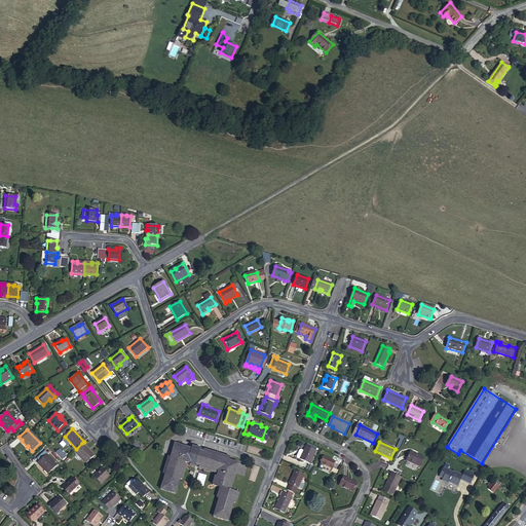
[(76,449),(74,451),(86,463),(94,455),(82,443),(76,449)]
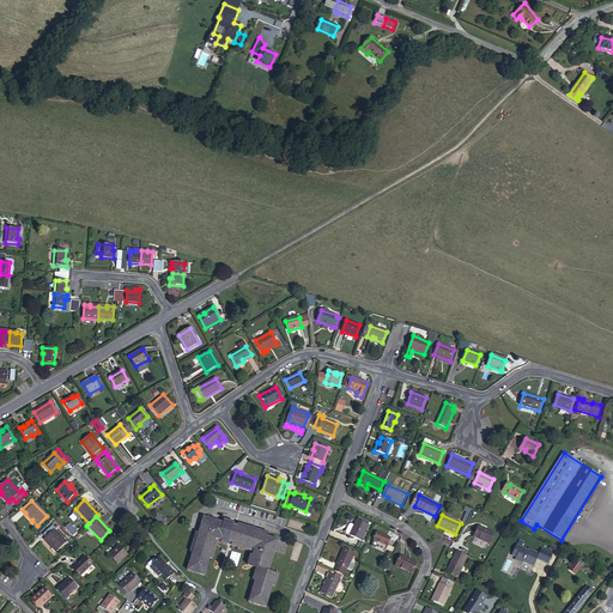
[(267,534),(237,526),(234,525),(235,522),(224,519),(223,521),(223,523),(204,517),(198,533),(192,553),(189,563),(190,564),(189,569),(204,574),(205,568),(207,569),(210,559),(216,541),(216,539),(222,540),(228,542),(232,544),(252,550),(254,551),(253,557),(249,566),(256,568),(256,570),(258,571),(255,581),(250,595),(253,596),(252,601),(265,606),(266,600),(268,601),(272,587),(275,576),(268,574),(269,571),(266,571),(272,551),(274,552),(278,540),(267,536),(267,534)]
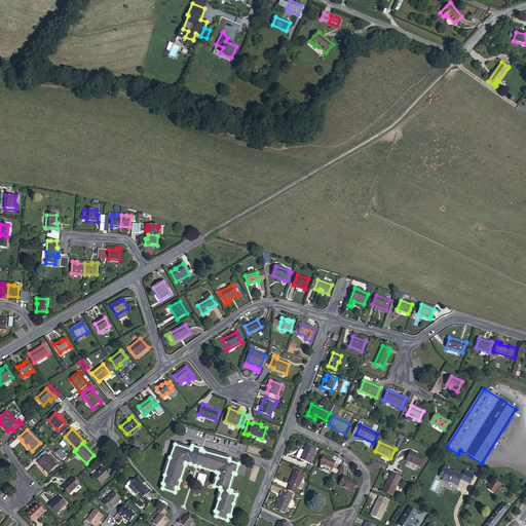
[(309,464),(315,451),(306,446),(303,451),(301,450),(300,451),(297,457),(297,458),(309,464)]
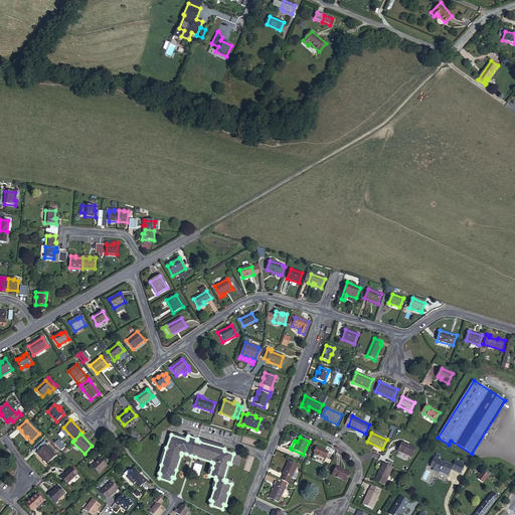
[(59,440),(55,443),(60,451),(64,448),(59,440)]
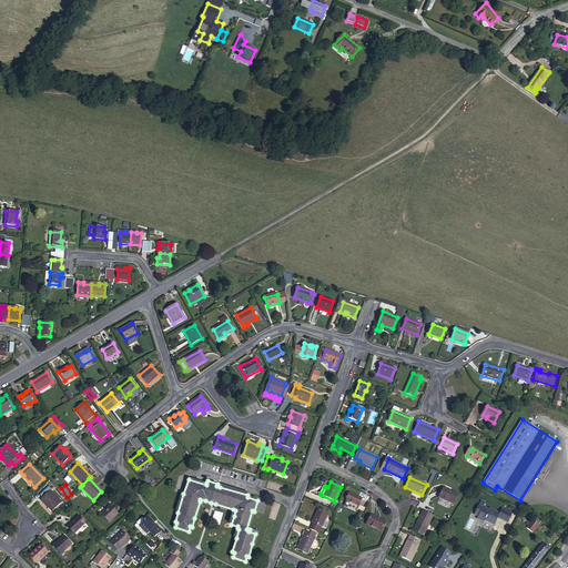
[(221,485),(220,487),(247,495),(249,494),(221,485)]
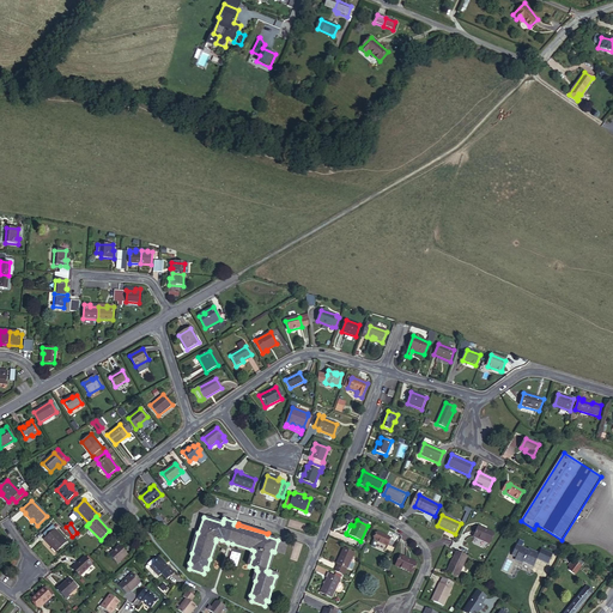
[(53,525),(42,534),(46,538),(44,539),(52,546),(56,551),(66,541),(55,529),(56,528),(53,525)]
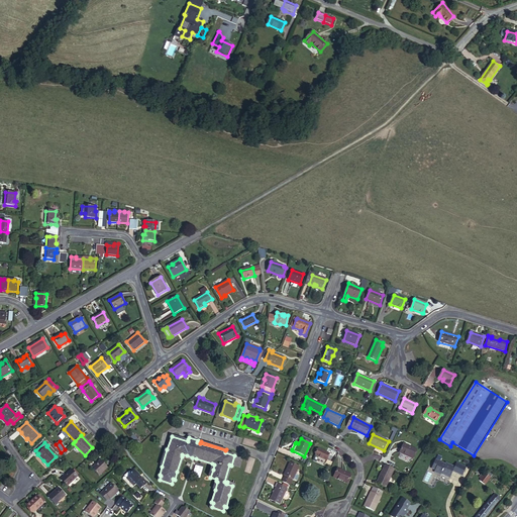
[(416,450),(403,444),(400,452),(412,458),(416,450)]
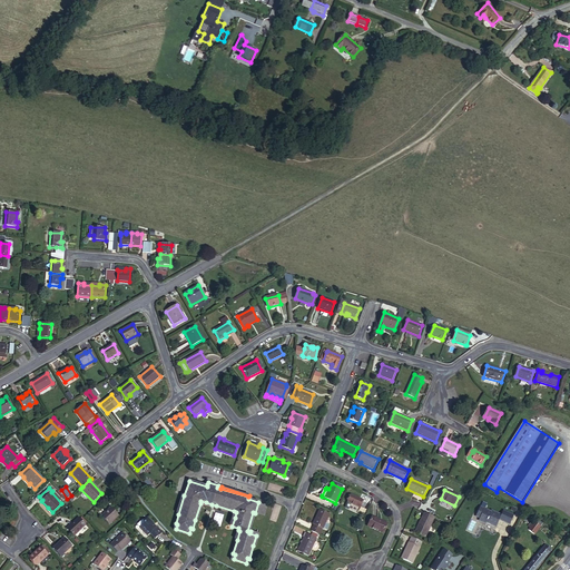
[(363,501),(351,495),(347,502),(361,508),(363,501)]
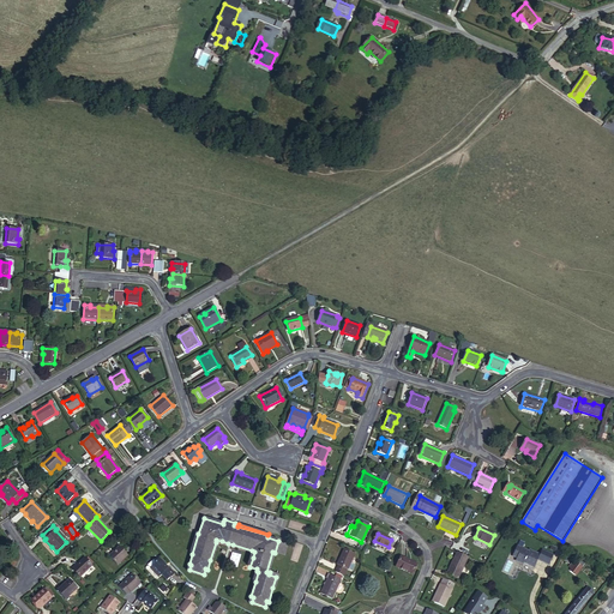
[(120,547),(109,557),(116,564),(127,554),(120,547)]
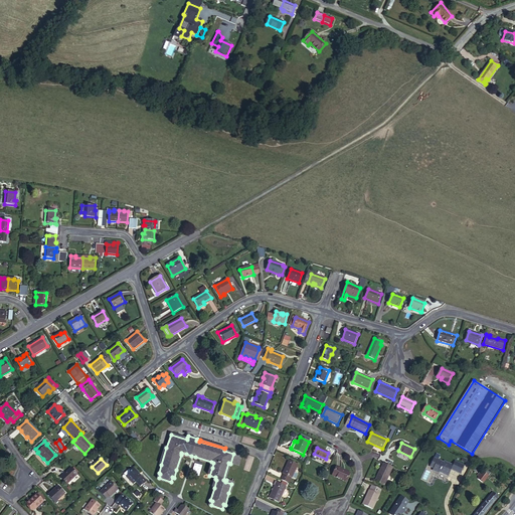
[(434,469),(434,470),(439,473),(449,478),(454,466),(445,462),(444,463),(435,459),(431,468),(434,469)]
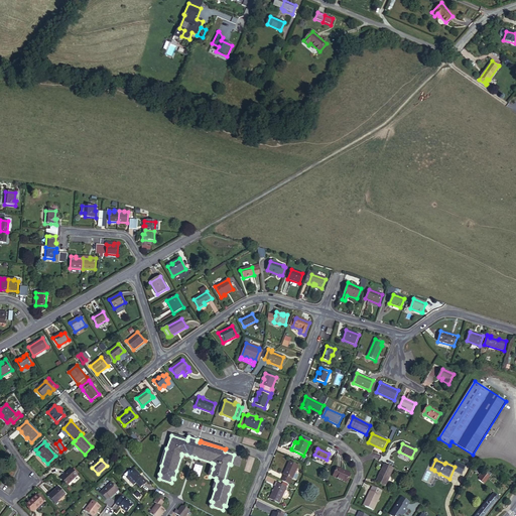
[(288,484),(291,479),(292,479),(295,481),(297,480),(299,476),(298,475),(295,473),(298,466),(289,461),(285,469),(287,470),(284,476),(281,481),(288,484)]
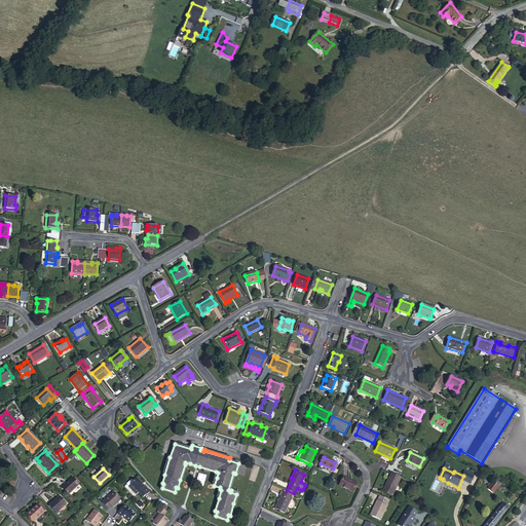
[(392,496),(401,478),(391,473),(388,480),(390,481),(385,493),(392,496)]
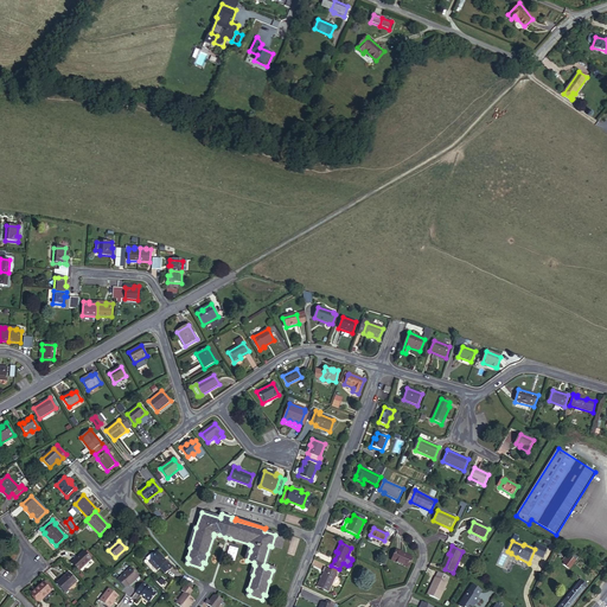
[(413,557),(397,550),(393,561),(408,568),(413,557)]
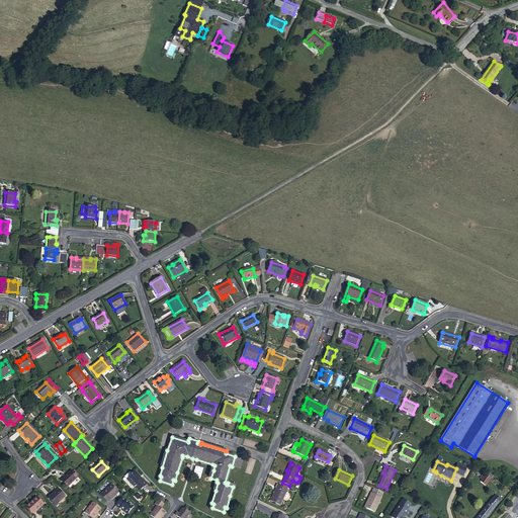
[(72,470),(61,481),(68,487),(78,477),(72,470)]
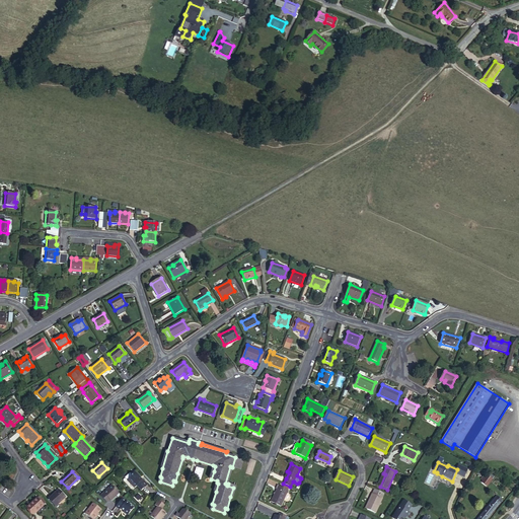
[(141,477),(135,471),(132,474),(130,472),(126,476),(127,478),(129,478),(129,480),(135,488),(137,486),(142,491),(148,486),(143,480),(142,479),(141,480),(140,478),(141,477)]
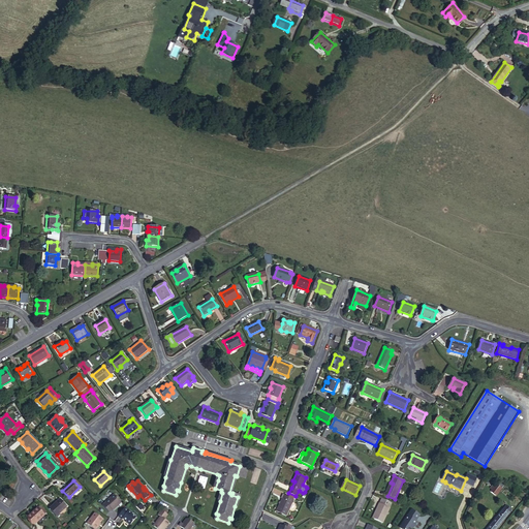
[(504,487),(499,483),(492,492),(496,496),(504,487)]
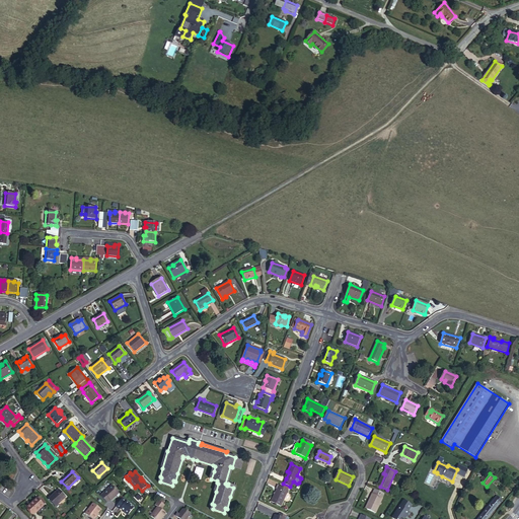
[(173,488),(175,482),(173,480),(172,486),(160,482),(161,477),(160,476),(158,484),(173,488)]
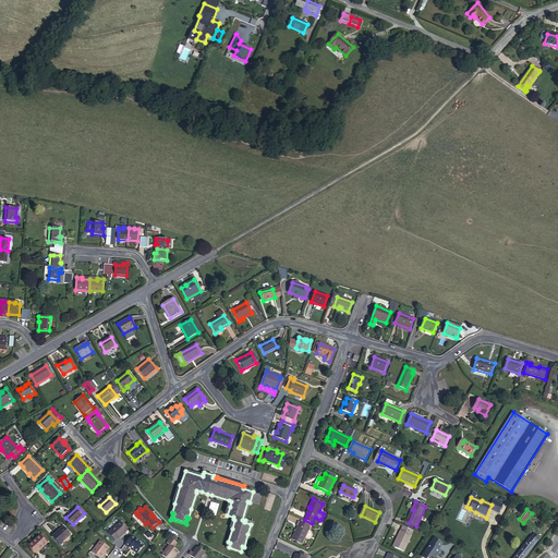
[(254,522),(245,520),(244,522),(251,524),(247,534),(250,534),(254,522)]
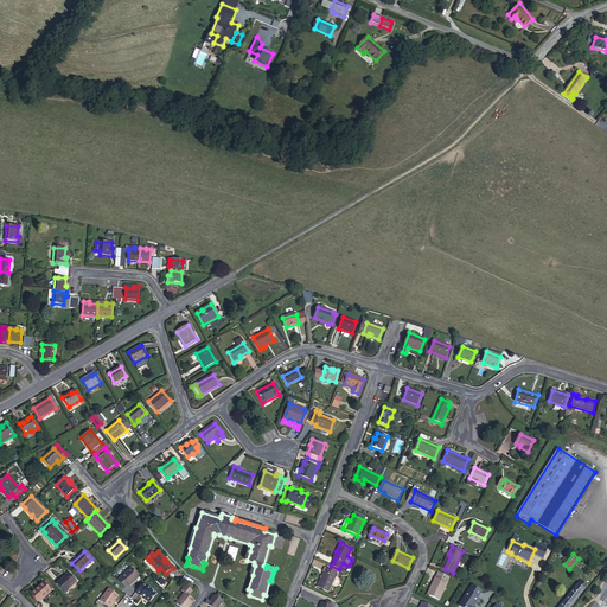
[(132,567),(121,576),(129,585),(129,586),(135,580),(134,577),(138,575),(132,567)]
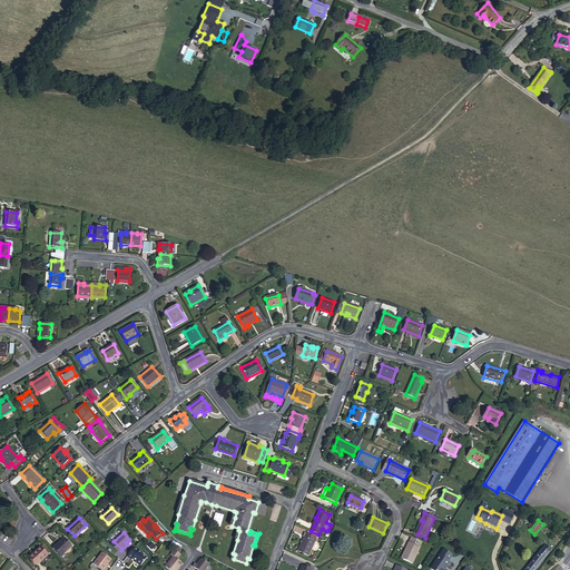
[(310,536),(306,533),(298,551),(308,557),(316,538),(310,536)]
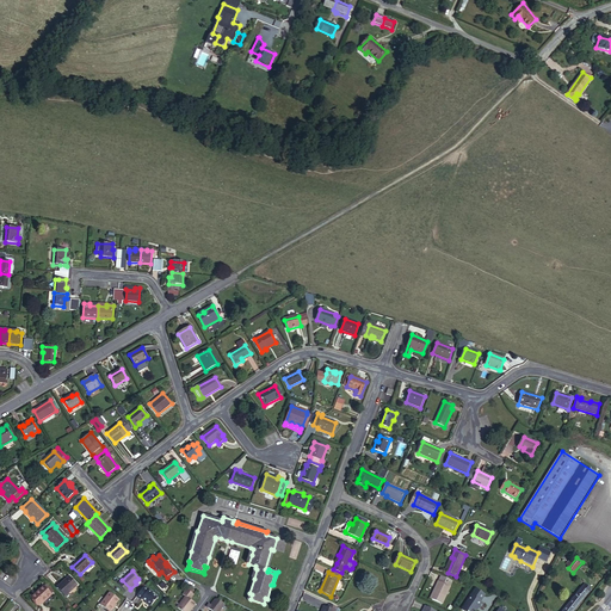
[(69,576),(56,587),(65,597),(78,585),(69,576)]
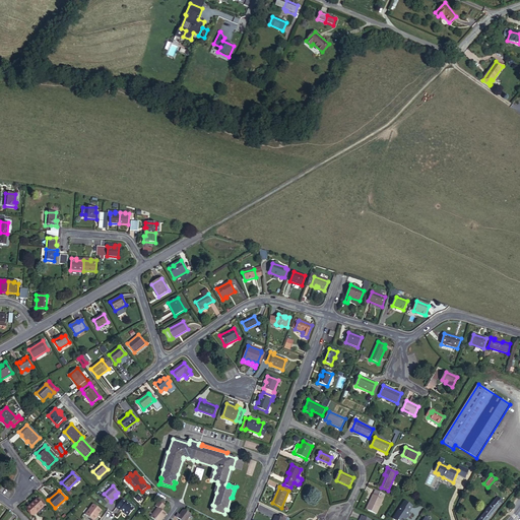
[(111,501),(104,494),(101,497),(108,504),(111,501)]
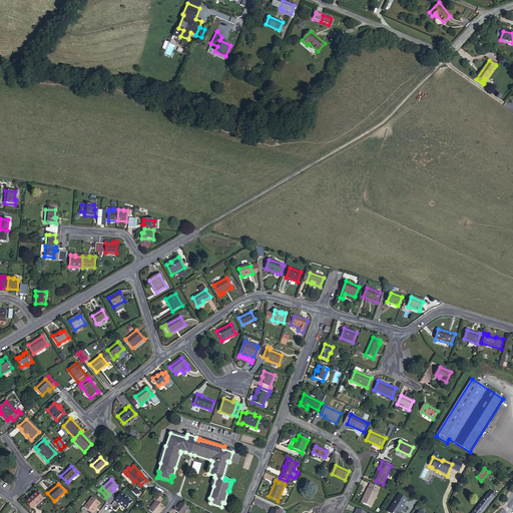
[(368,488),(365,495),(366,496),(363,504),(372,508),(378,492),(368,488)]
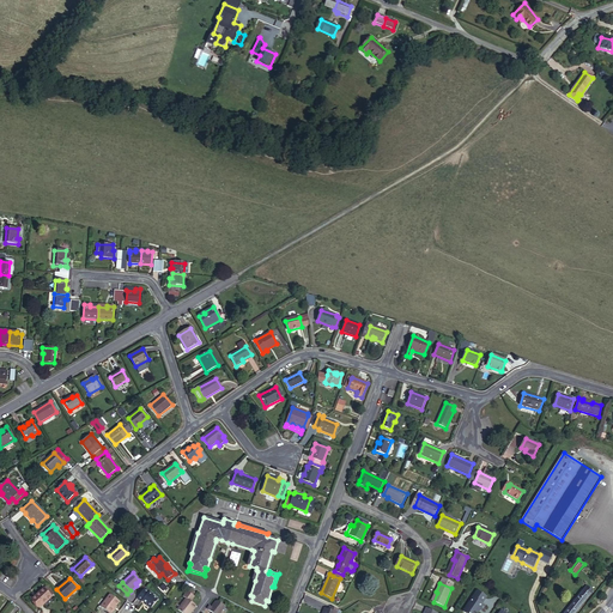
[(575,612),(593,592),(587,587),(565,612),(575,612)]
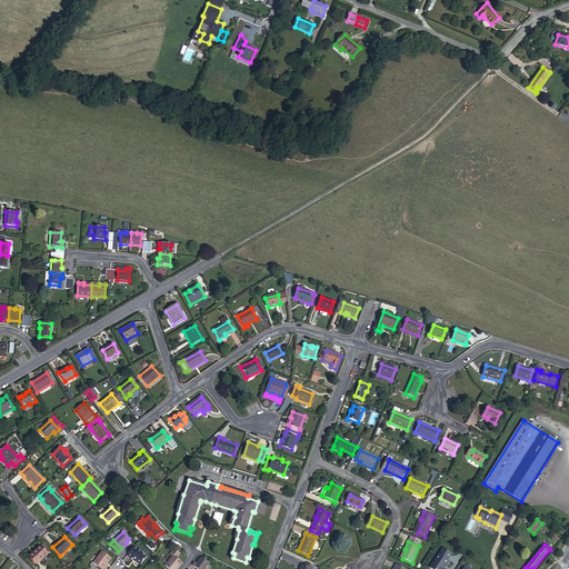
[(37,551),(30,557),(37,563),(48,553),(41,547),(40,546),(36,550),(37,551)]
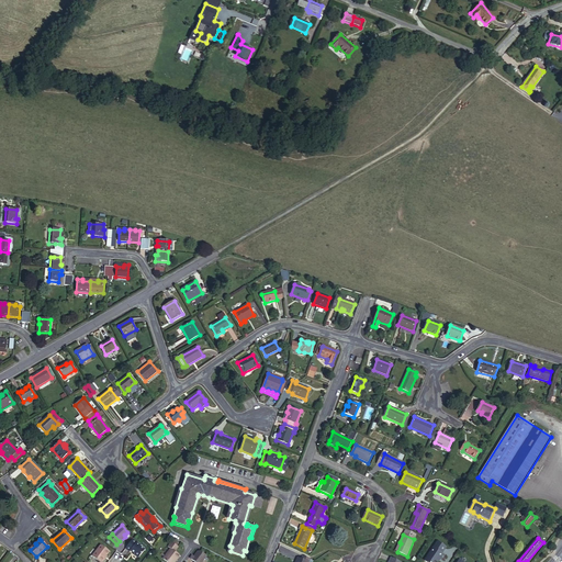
[(133,539),(125,549),(128,551),(130,550),(133,552),(133,554),(137,558),(145,549),(141,546),(141,544),(133,539)]
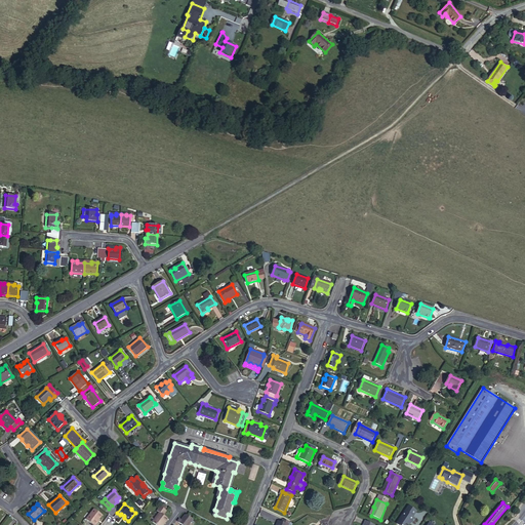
[(161,506),(158,511),(160,513),(153,522),(156,524),(162,524),(165,522),(168,519),(164,515),(167,511),(161,506)]
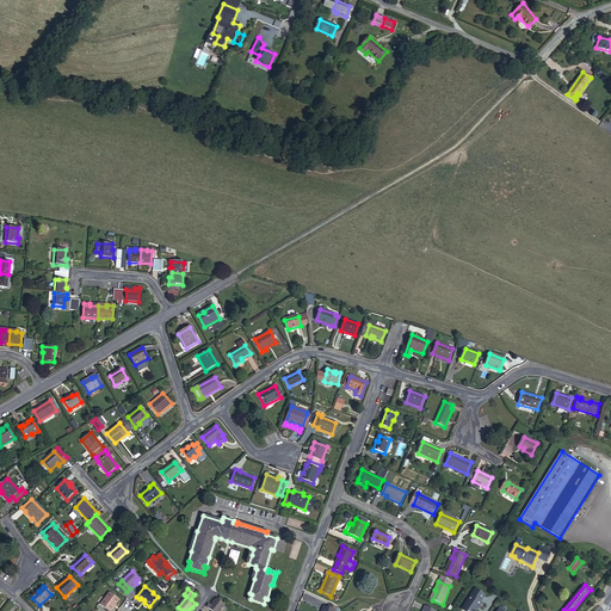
[(485,597),(475,591),(462,610),(477,610),(479,609),(481,610),(483,605),(481,603),(485,597)]
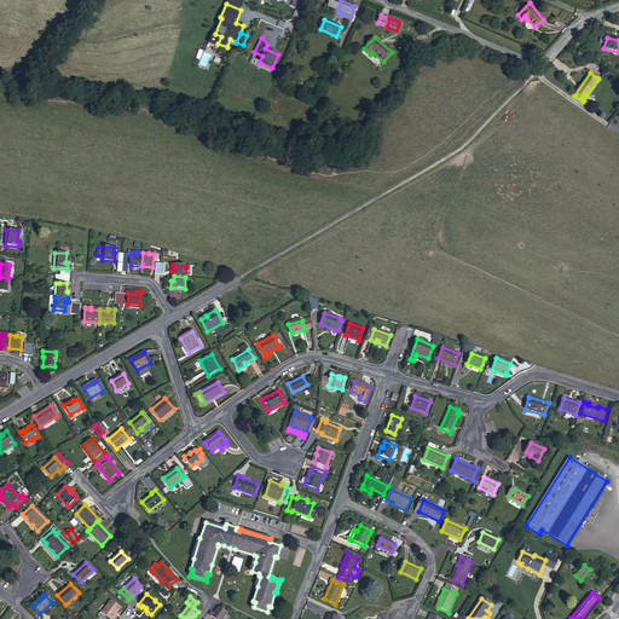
[(109,618),(113,618),(116,615),(115,614),(117,613),(121,608),(111,601),(102,613),(109,618)]
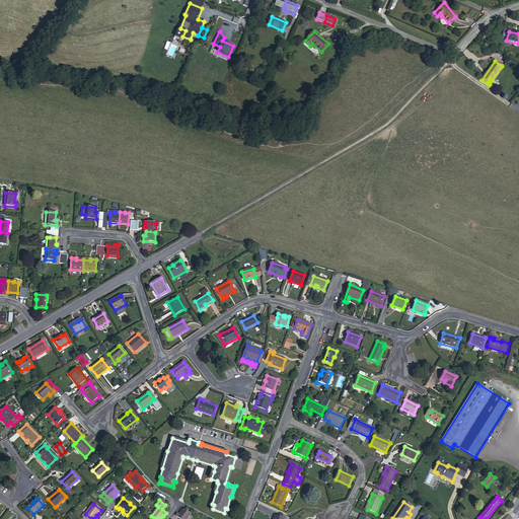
[(225,515),(227,509),(225,508),(224,513),(213,509),(214,505),(212,504),(210,510),(225,515)]
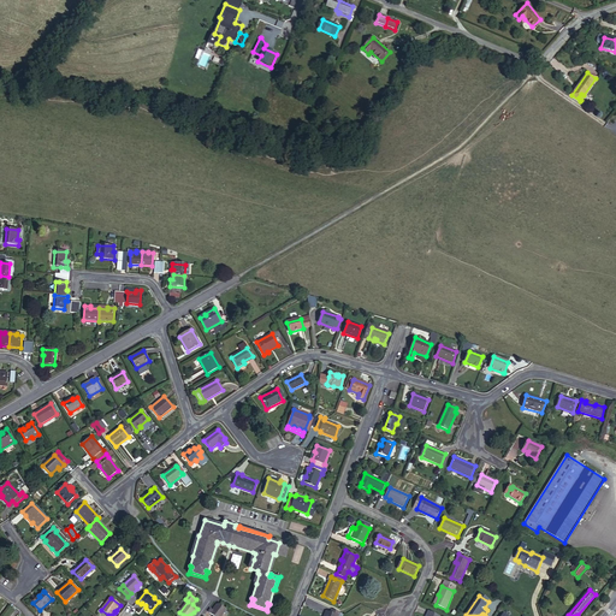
[(212,615),(221,615),(226,610),(219,604),(217,605),(213,610),(212,610),(209,614),(212,615)]
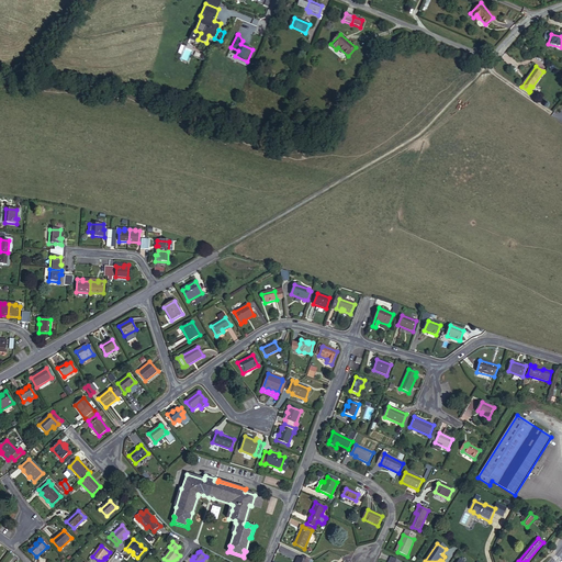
All buildings are outlined.
